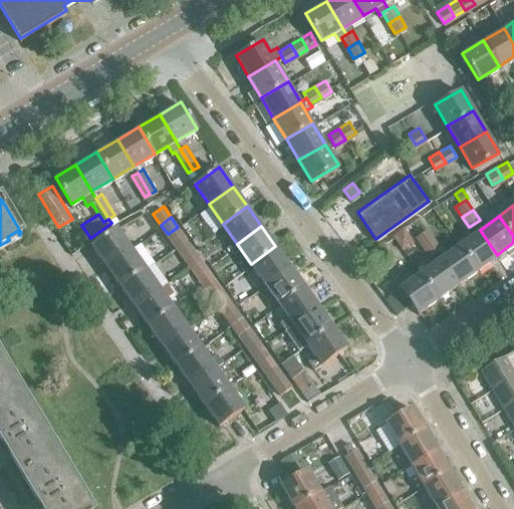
[(91,245),(105,265),(131,247),(116,227),(91,245)]
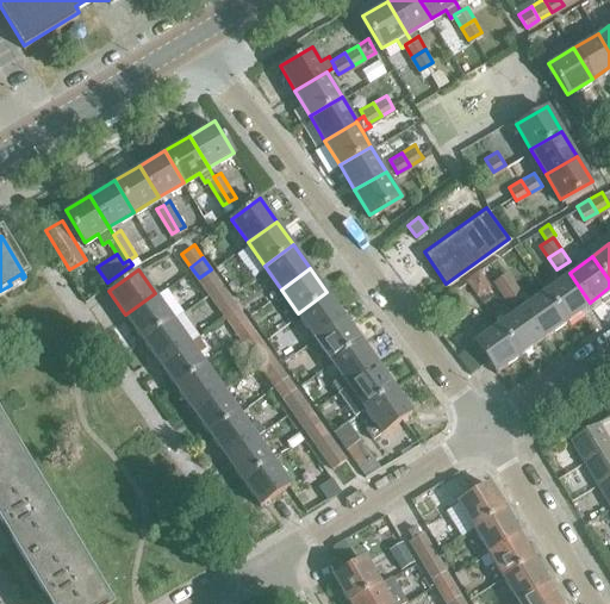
[(207,290),(219,281),(211,269),(199,278),(207,290)]
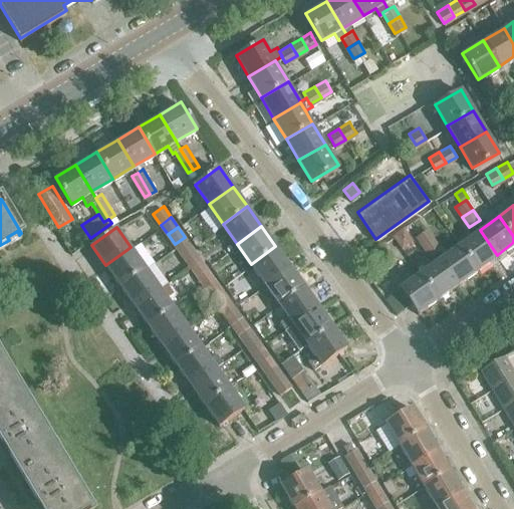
[(423,245),(434,238),(426,228),(416,235),(423,245)]
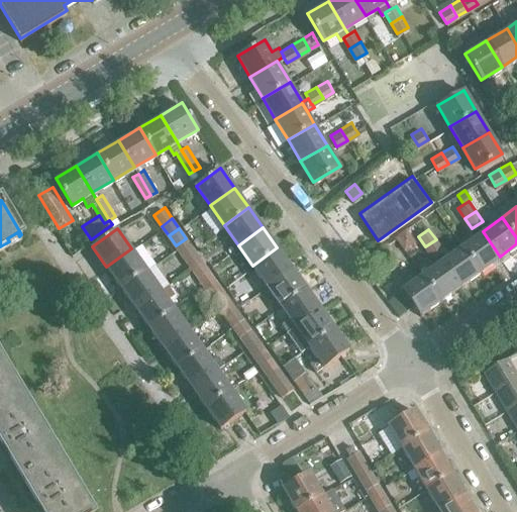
[(462,245),(480,271),(500,257),(483,231),(462,245)]
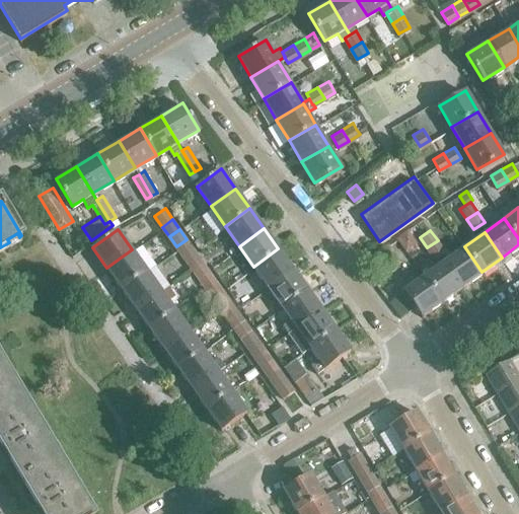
[(183,257),(194,248),(187,239),(176,246),(183,257)]
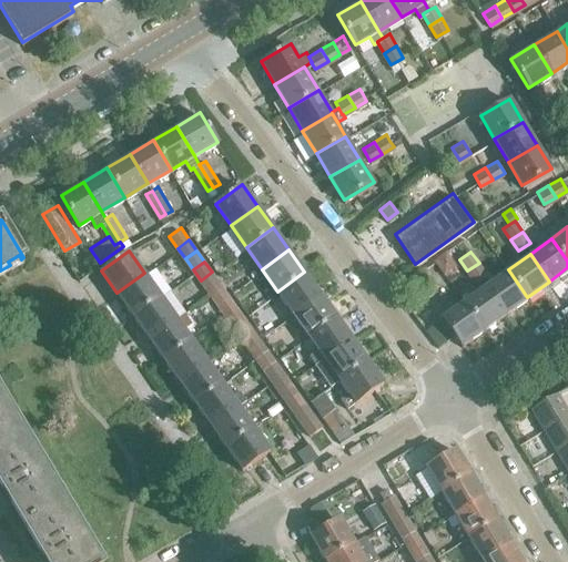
[(475,282),(487,274),(479,263),(467,271),(475,282)]
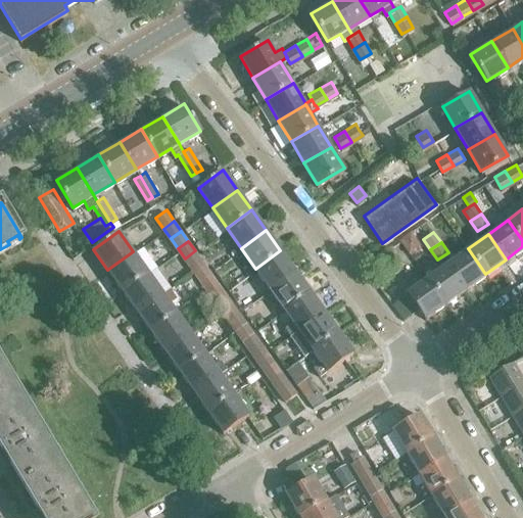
[(387,263),(387,262),(397,254),(390,244),(380,252),(387,263)]
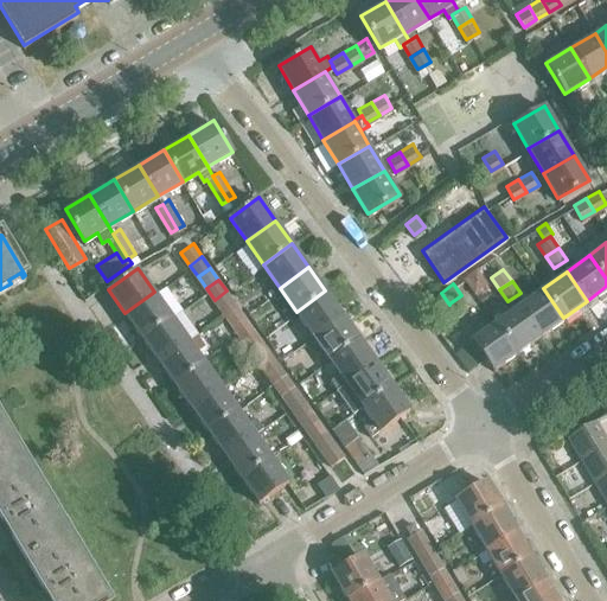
[(543,288),(519,305),(540,334),(563,318),(543,288)]
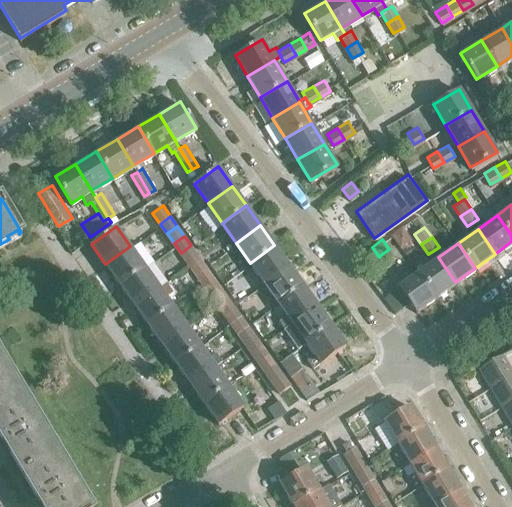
[(188,263),(198,255),(191,245),(181,253),(188,263)]
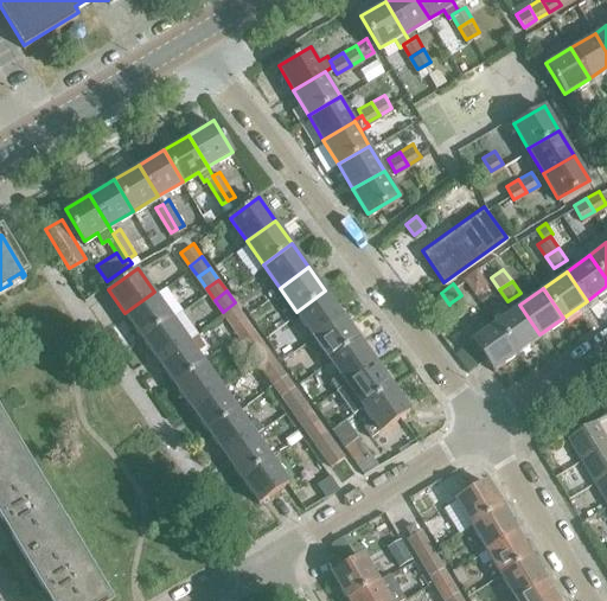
[(325,291),(296,312),(313,334),(343,314),(325,291)]
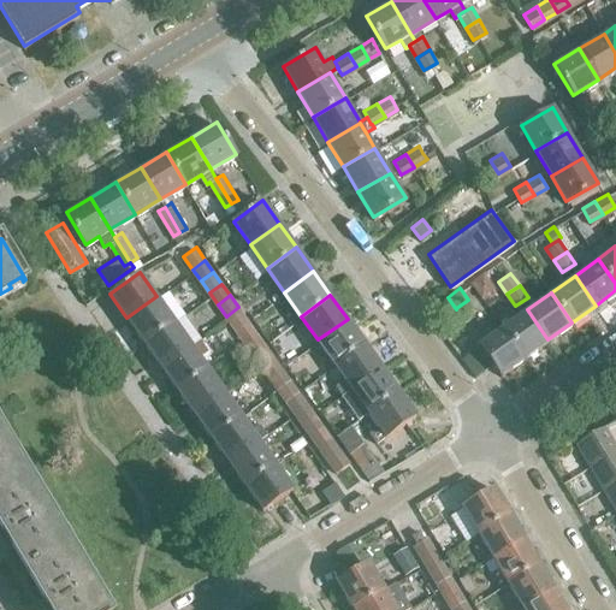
[(157,296),(126,318),(143,341),(173,320),(158,297),(157,296)]
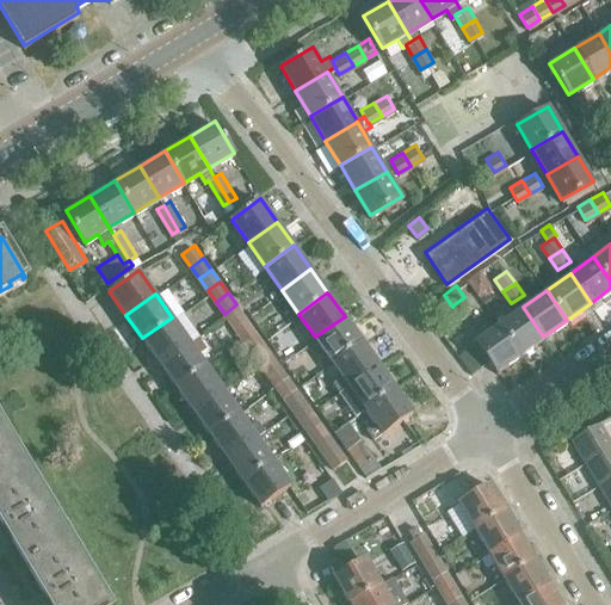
[(233,325),(245,316),(236,304),(224,314),(233,325)]
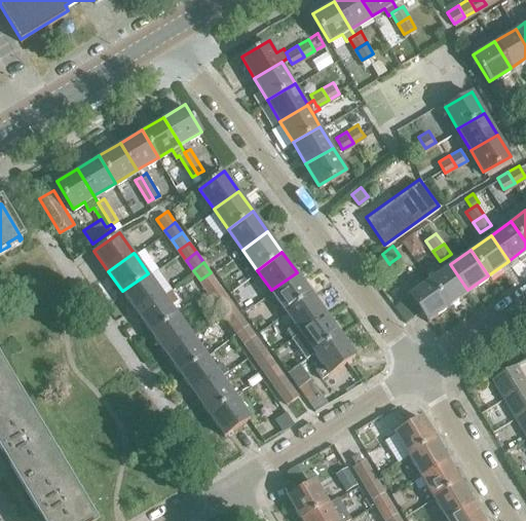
[(450,264),(429,278),(448,304),(467,290),(450,264)]
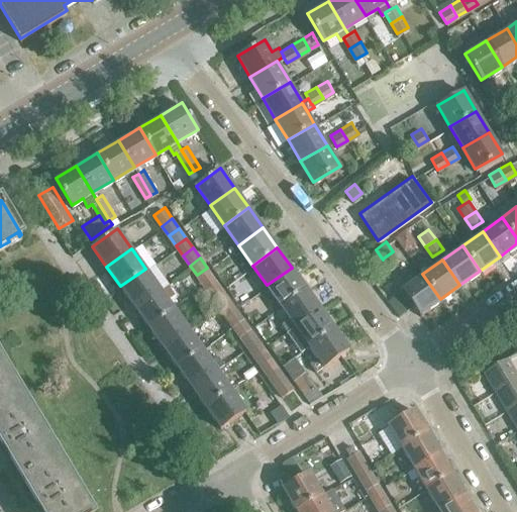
[(204,285),(214,278),(207,268),(197,275),(204,285)]
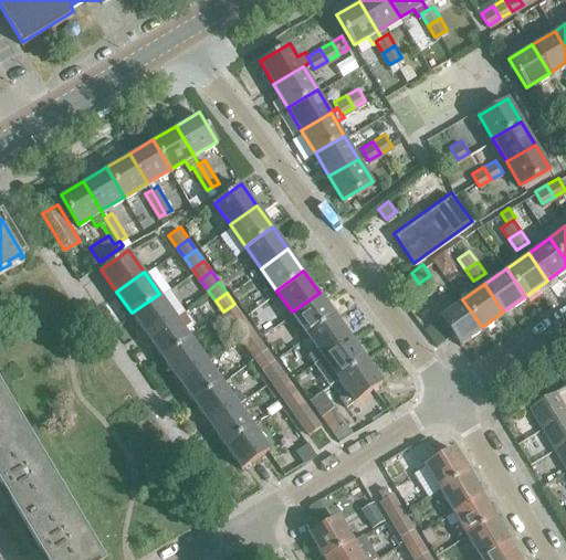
[(335,314),(320,293),(292,312),(307,334),(335,314)]
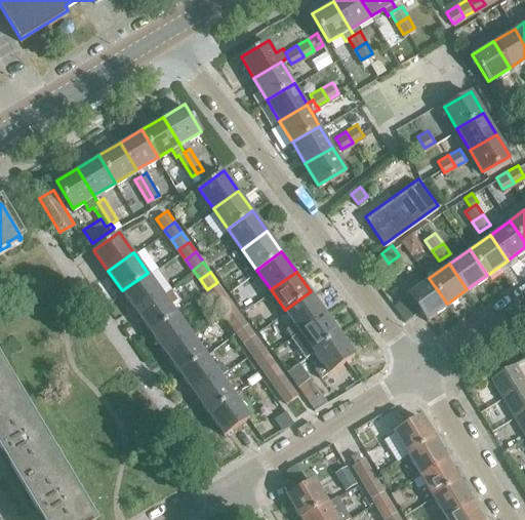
[(148,273),(122,290),(136,311),(162,293),(148,273)]
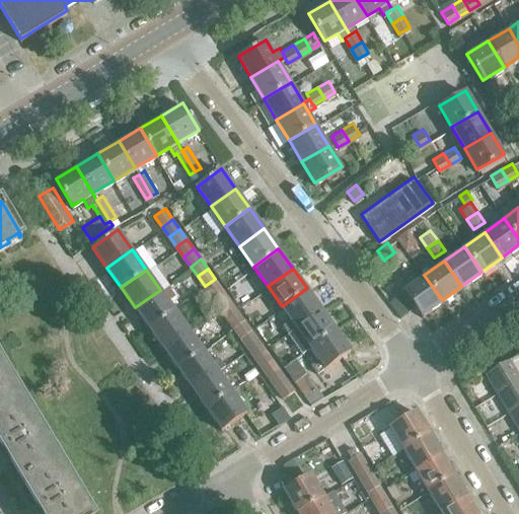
[(424,275),(403,289),(422,314),(442,300),(424,275)]
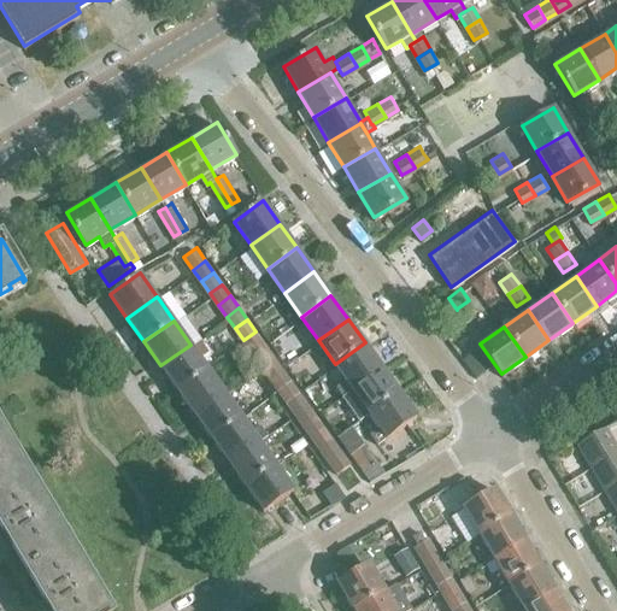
[(252,352),(264,344),(256,332),(244,340),(252,352)]
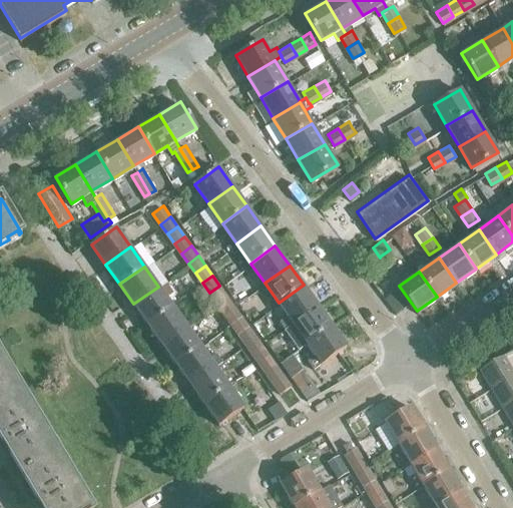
[(158,287),(133,304),(147,324),(172,306),(165,296),(172,291),(165,281),(158,287)]
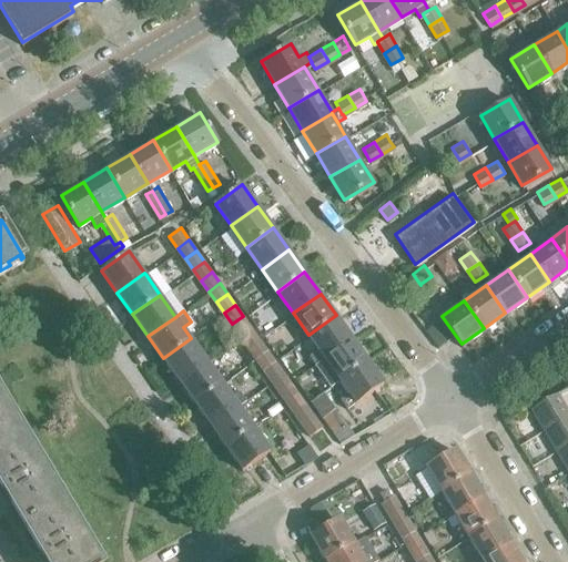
[(352,337),(336,315),(308,335),(317,348),(307,355),(313,364),(313,365),(352,337)]
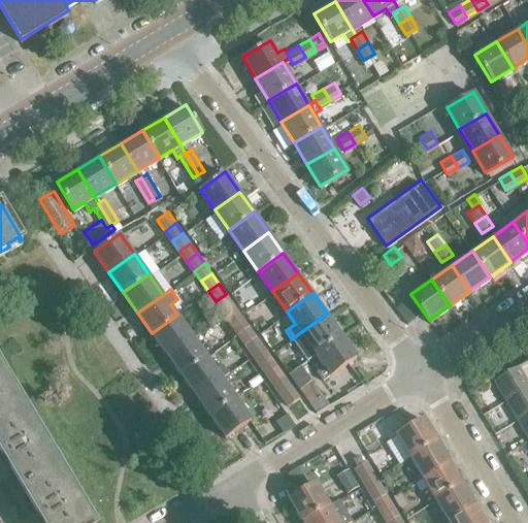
[(223,312),(233,303),(226,294),(216,301),(223,312)]
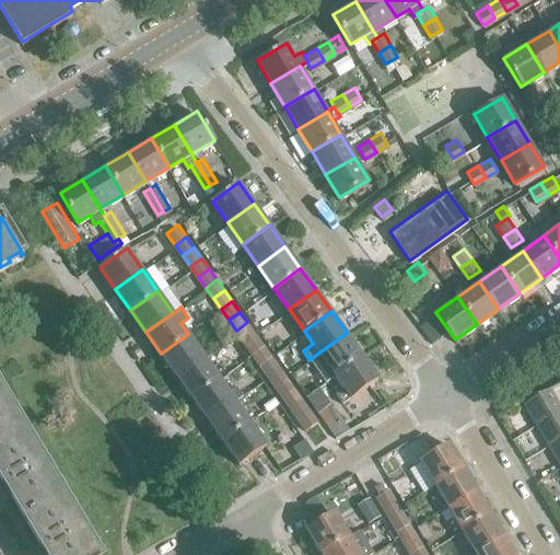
[(244,342),(255,333),(247,322),(236,331),(244,342)]
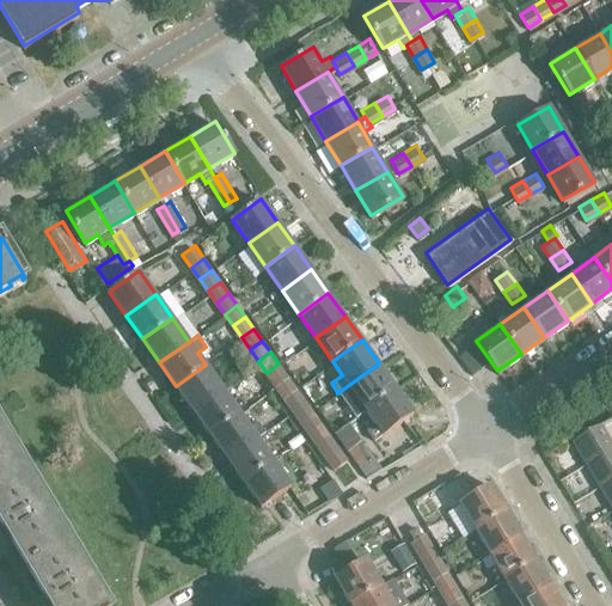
[(275,384),(287,375),(279,363),(267,373),(275,384)]
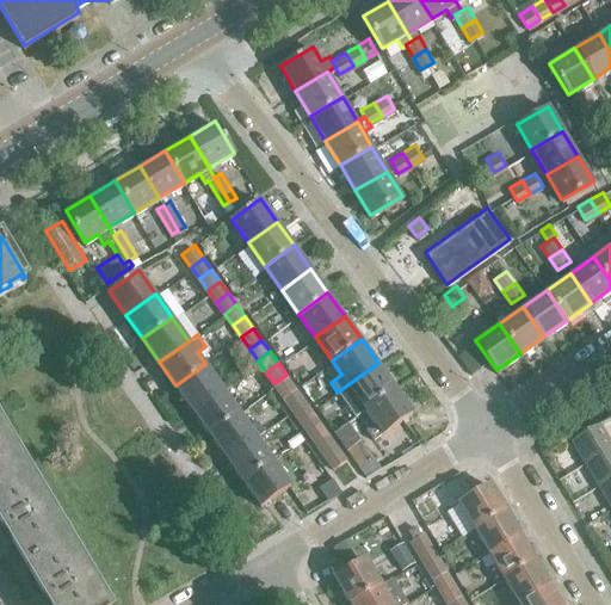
[(355,415),(365,408),(395,387),(378,363),(337,393),(353,417),(355,415)]
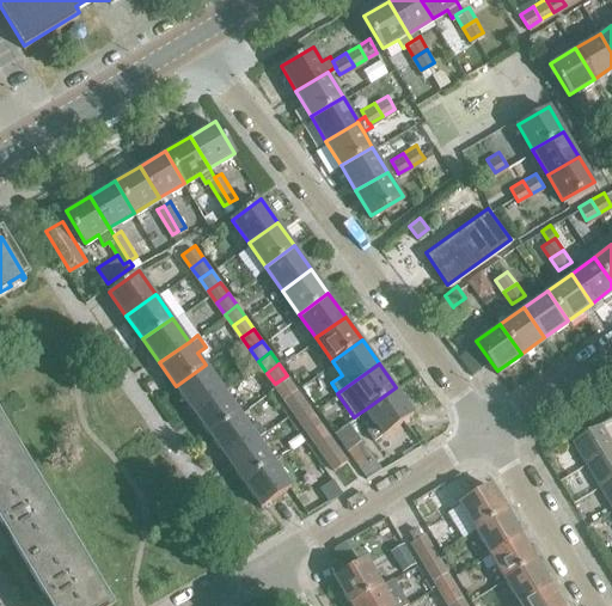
[(176,386),(193,410),(222,389),(206,365),(176,386)]
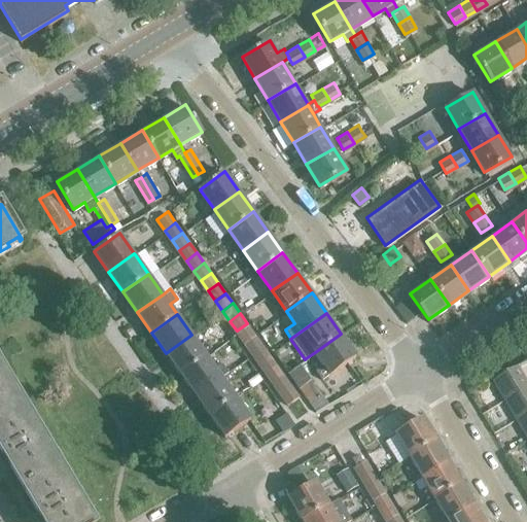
[(244,341),(254,334),(247,323),(237,331),(244,341)]
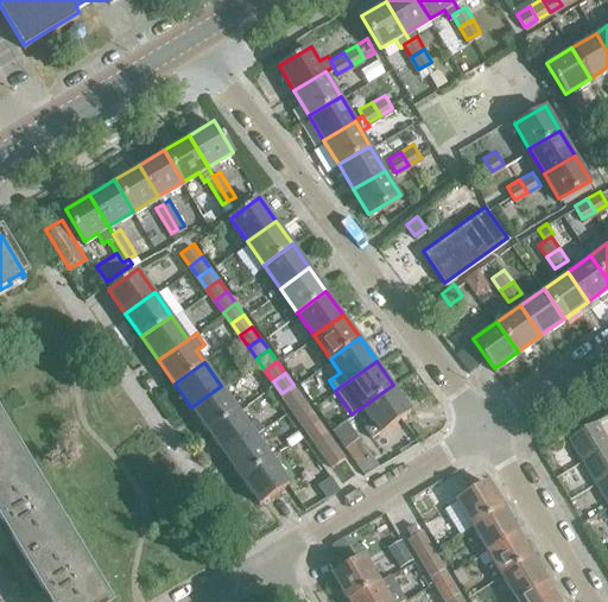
[(290,405),(302,397),(293,385),(282,393),(290,405)]
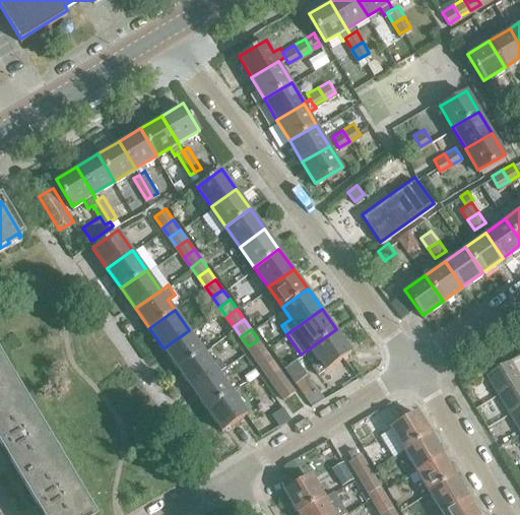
[(336,329),(311,347),(319,359),(312,364),(317,372),(325,367),(350,349),(336,329)]
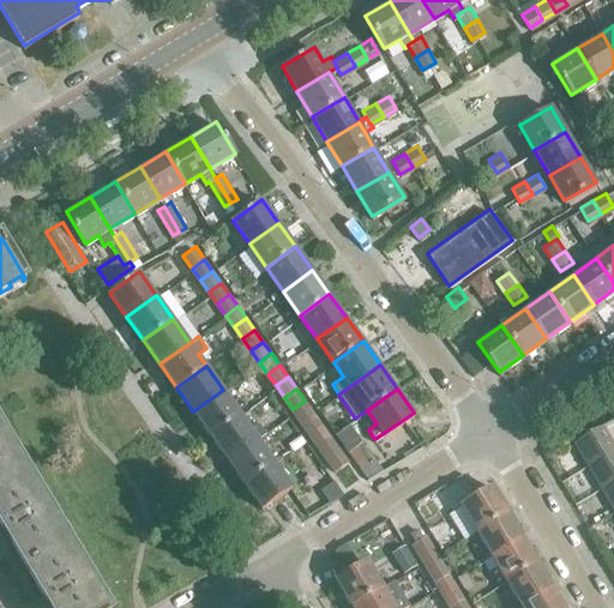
[(193,411),(211,434),(240,414),(223,390),(193,411)]
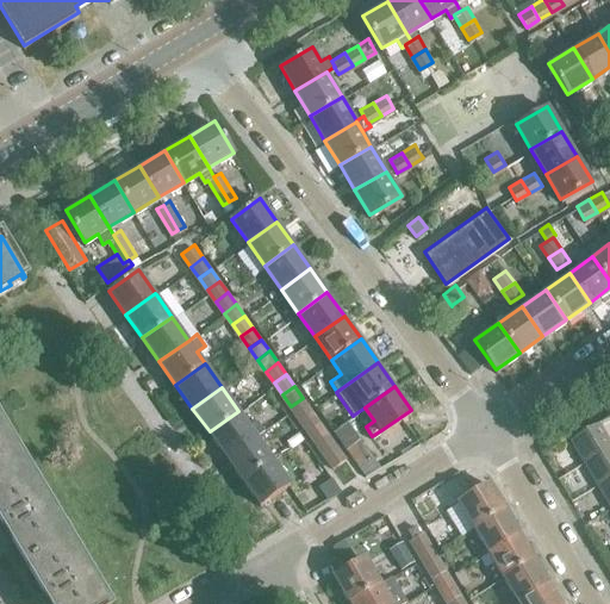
[(299,418),(311,409),(303,398),(291,406),(299,418)]
